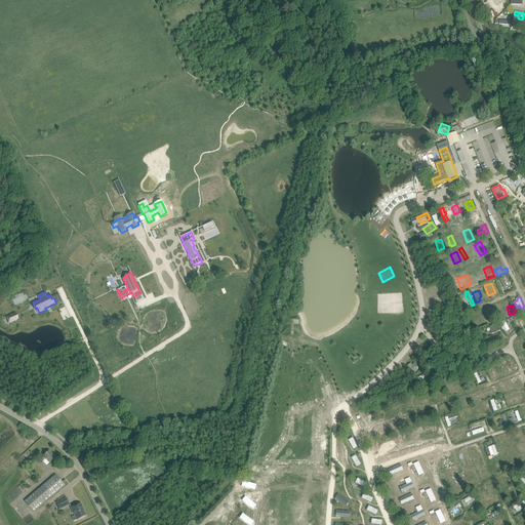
[(417,306),(407,310),(409,315),(419,311),(417,306)]
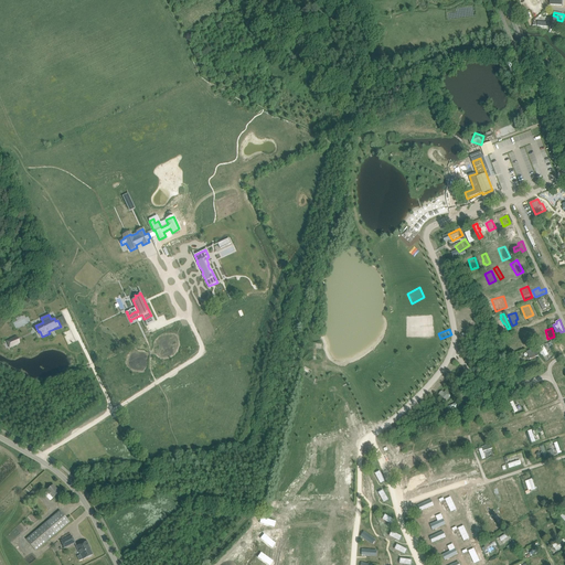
[(530,331),(524,334),(528,345),(534,342),(530,331)]
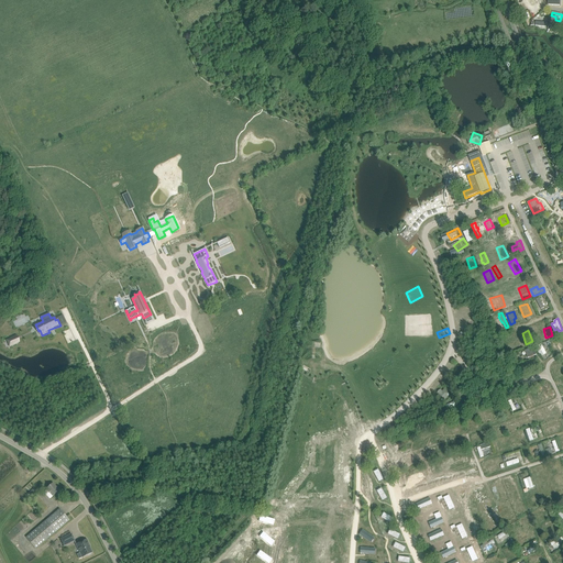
[(407,346),(412,344),(408,333),(403,335),(407,346)]
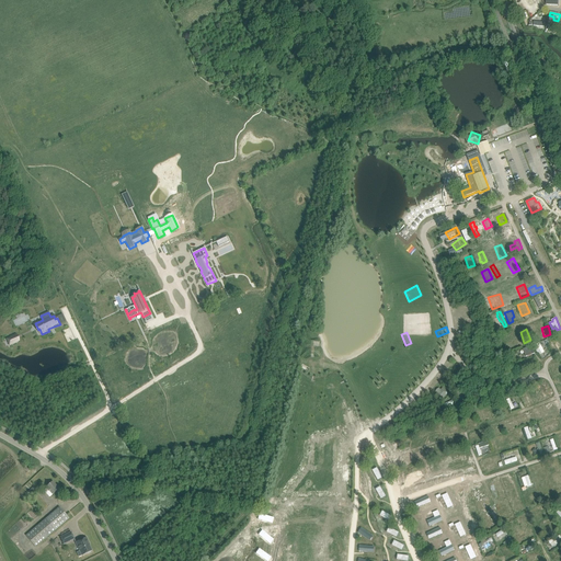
[(508,350),(519,345),(517,339),(505,343),(508,350)]
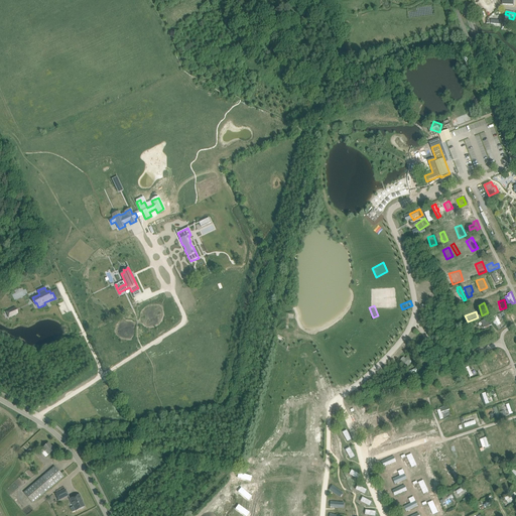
[(491,317),(496,327),(501,324),(496,314),(491,317)]
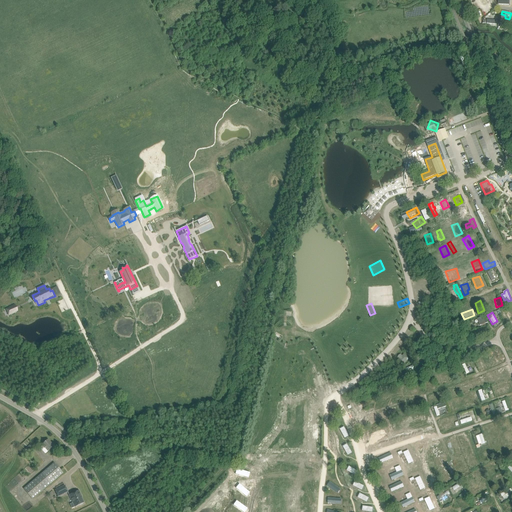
[(478,318),(480,326),(488,323),(486,315),(478,318)]
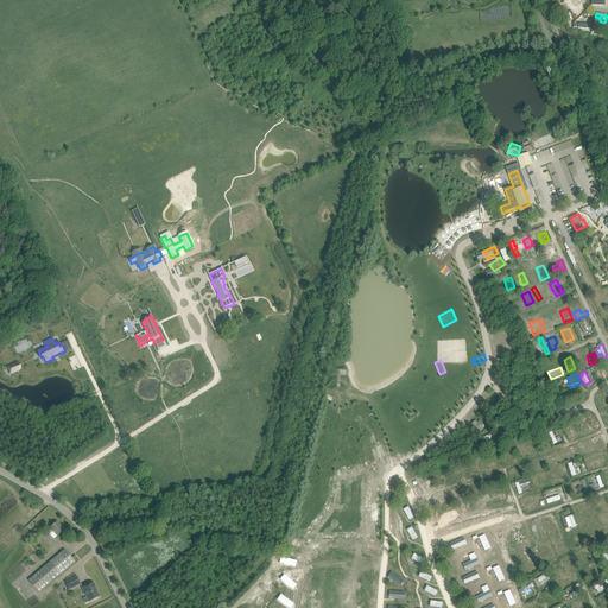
[(571,441),(576,438),(575,436),(577,435),(572,426),(565,430),(571,441)]
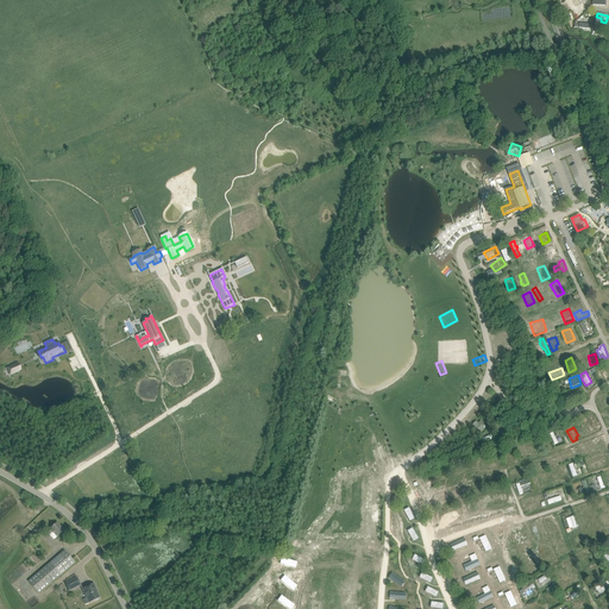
[(604,439),(596,443),(600,450),(607,447),(604,439)]
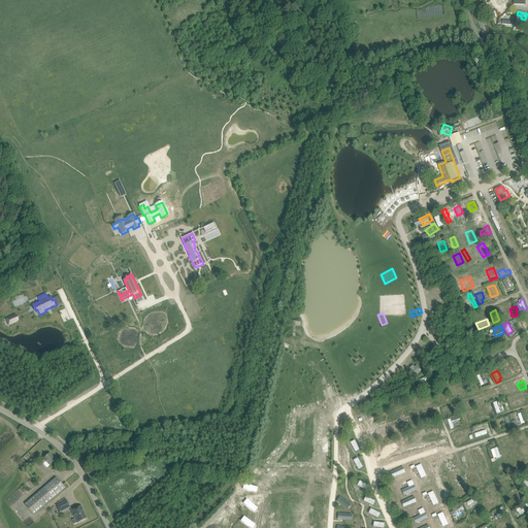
[(507,394),(515,392),(510,382),(503,385),(507,394)]
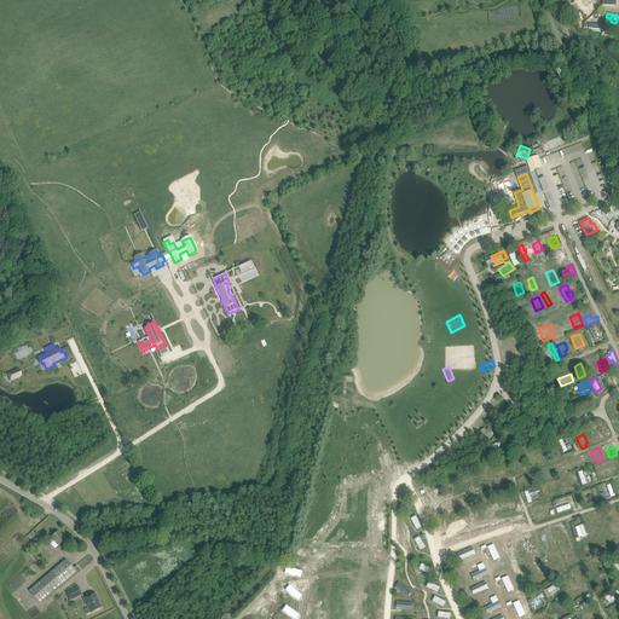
[(614,461),(599,466),(601,473),(617,468),(614,461)]
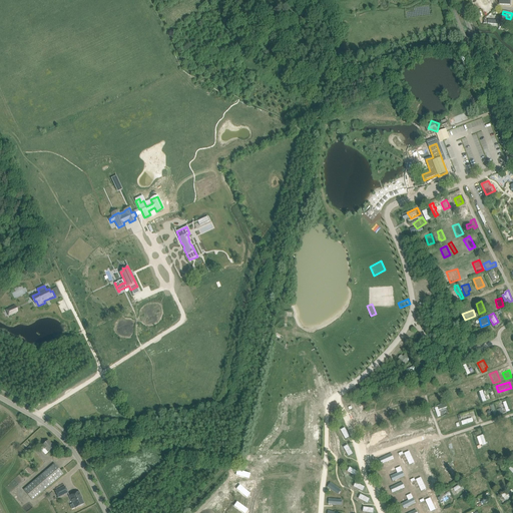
[(401,388),(405,397),(411,395),(407,386),(401,388)]
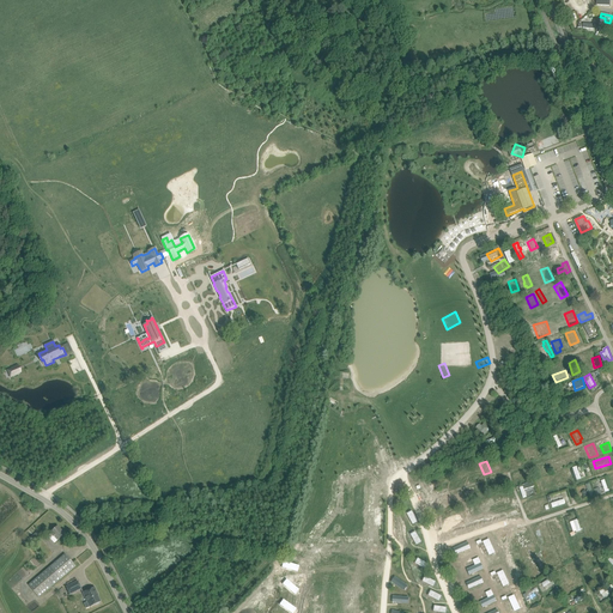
[(565,485),(571,483),(566,471),(560,473),(565,485)]
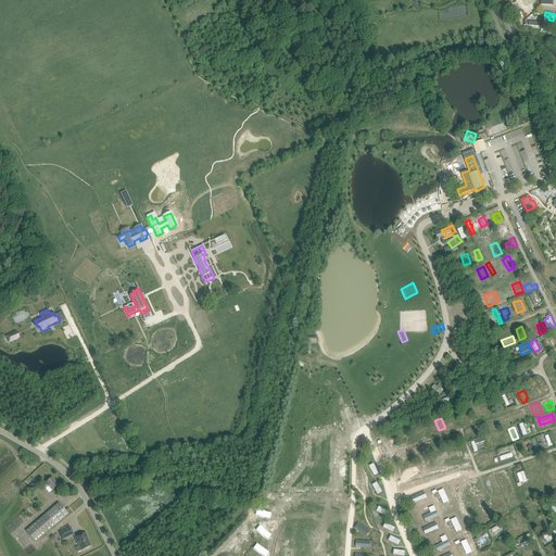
[(399,433),(401,439),(412,436),(409,429),(399,433)]
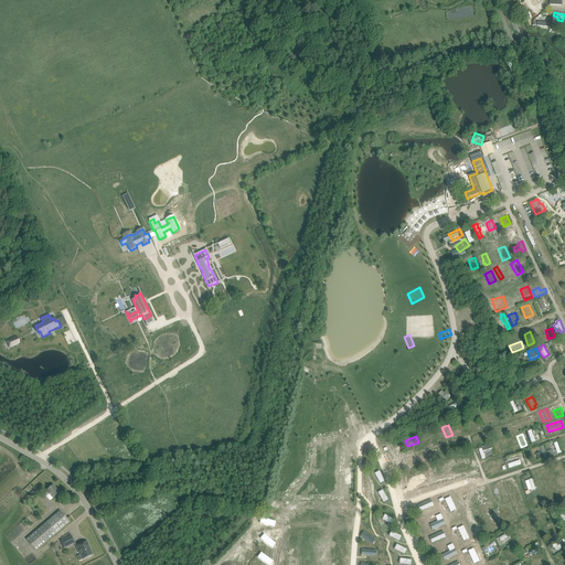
[(475,440),(477,446),(488,443),(487,437),(475,440)]
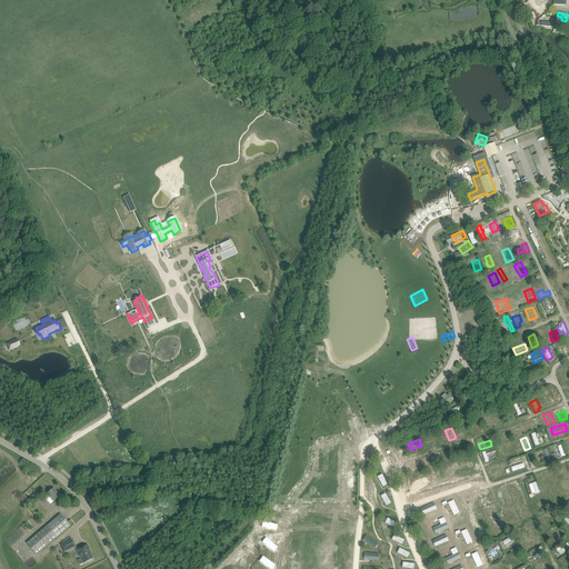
[(503,456),(513,452),(509,442),(501,445),(502,449),(501,449),(503,456)]
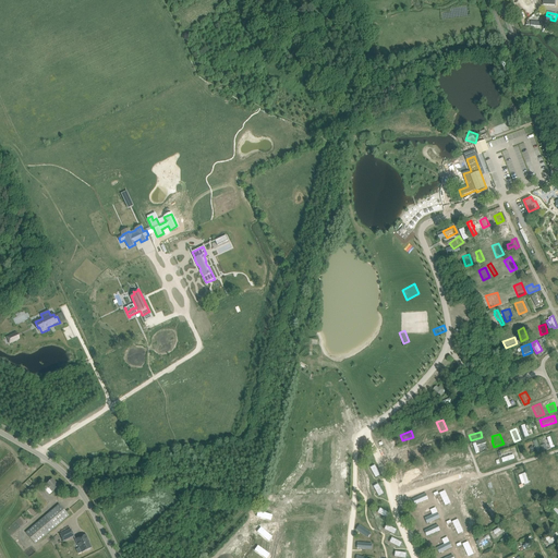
[(425,445),(426,452),(434,451),(433,443),(425,445)]
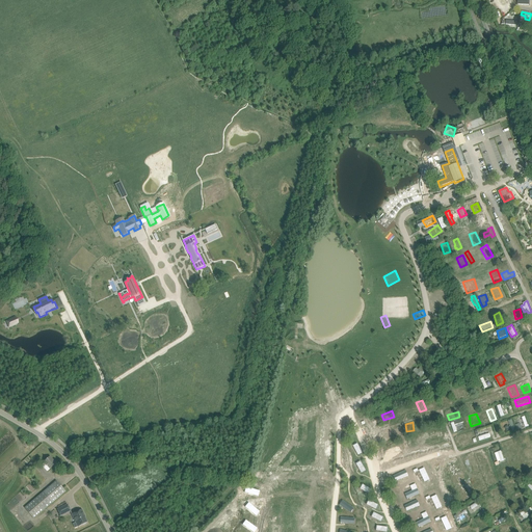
[(397,437),(403,435),(400,426),(394,428),(397,437)]
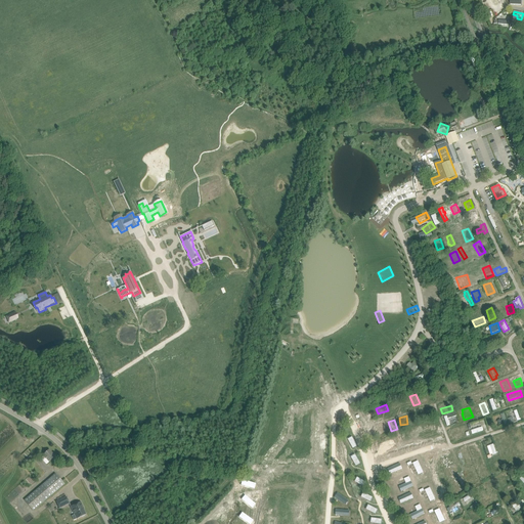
[(374,427),(377,436),(384,434),(382,425),(374,427)]
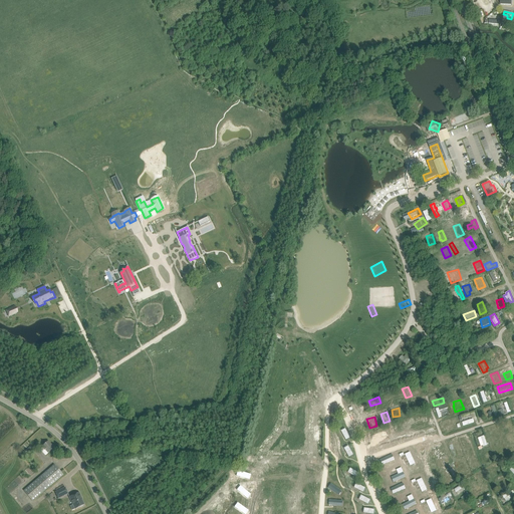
[(454,429),(462,427),(458,417),(451,419),(454,429)]
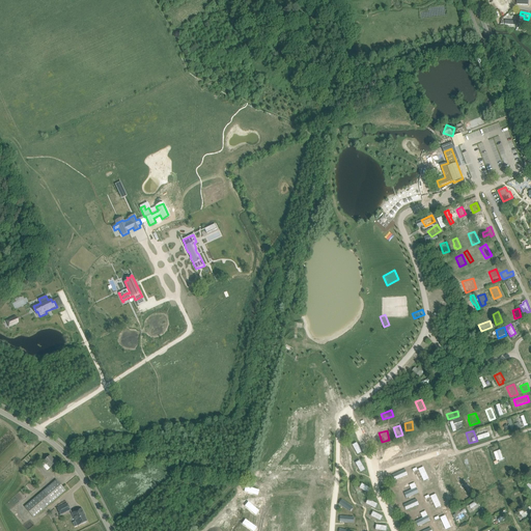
[(401,449),(408,447),(404,440),(398,443),(401,449)]
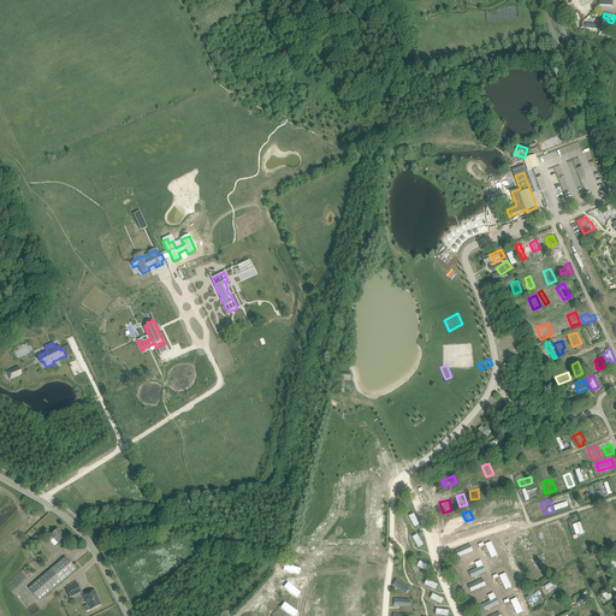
[(458,513),(446,519),(449,522),(461,517),(458,513)]
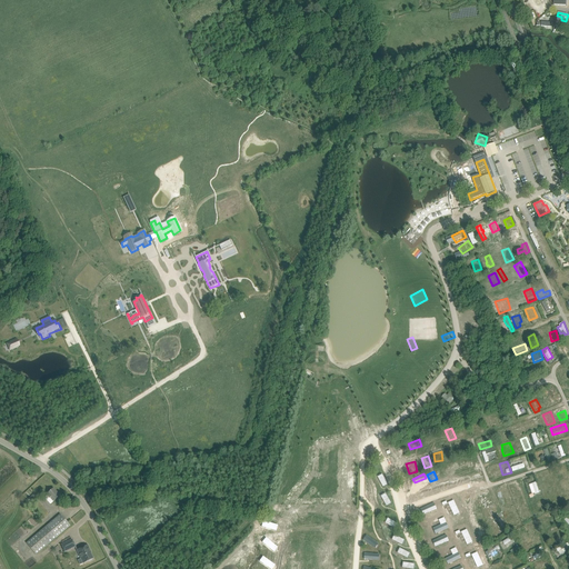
[(470,477),(472,485),(485,481),(483,473),(470,477)]
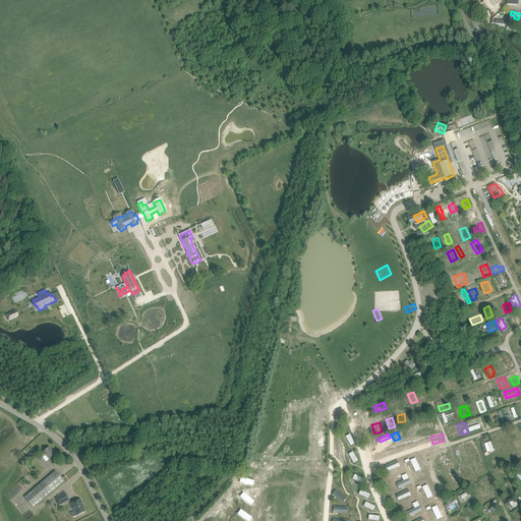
[(350,435),(346,437),(351,446),(355,444),(350,435)]
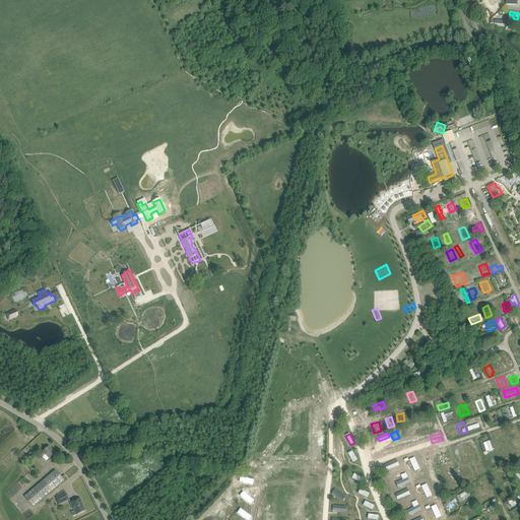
[(425,436),(418,438),(421,447),(428,444),(425,436)]
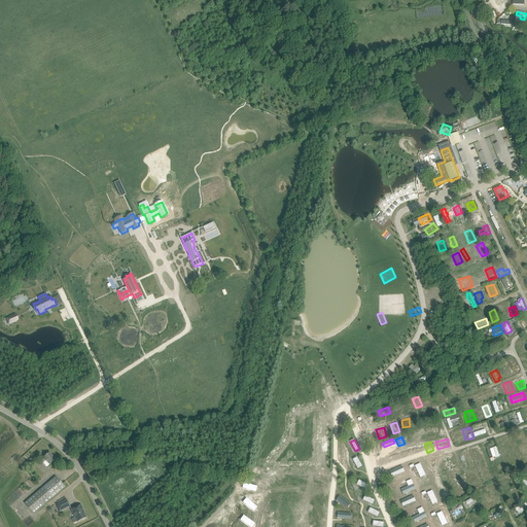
[(475,461),(482,459),(481,453),(482,452),(481,449),(483,449),(481,444),(472,446),(473,449),(471,449),(475,461)]
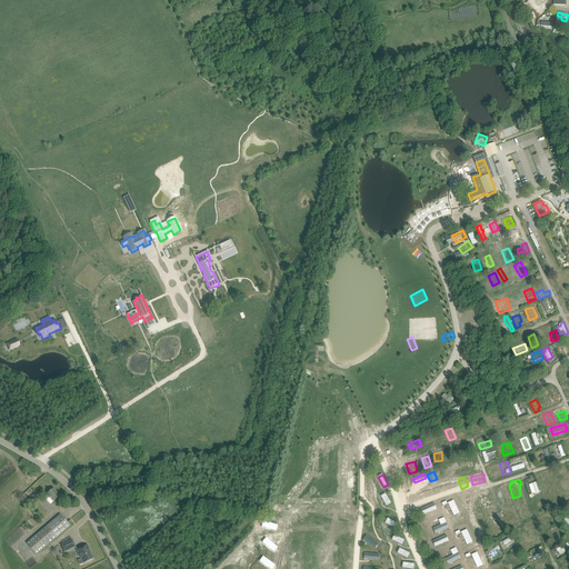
[(536,481),(529,483),(532,493),(533,492),(539,491),(536,481)]
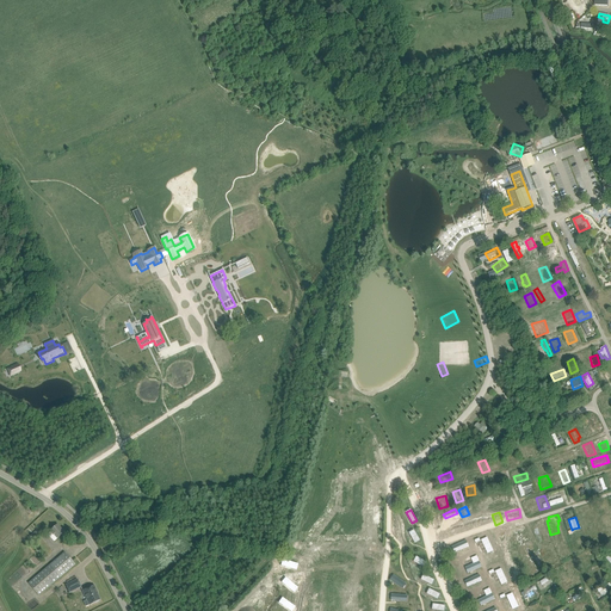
[(587,535),(594,532),(590,519),(582,522),(587,535)]
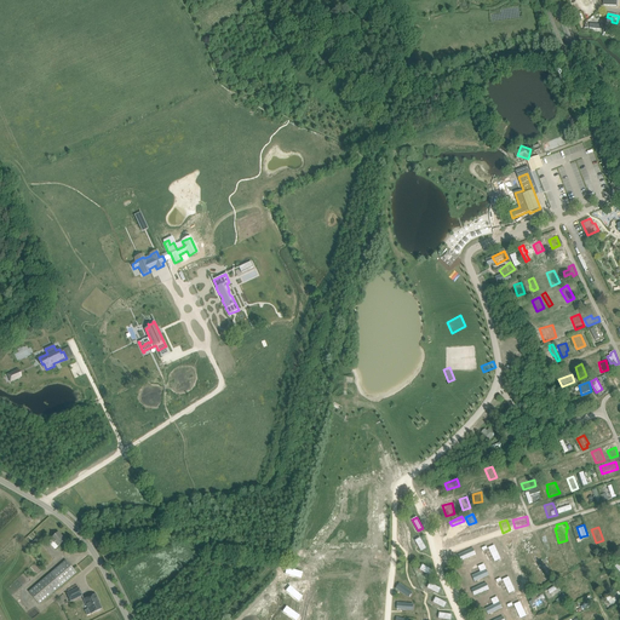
[(472,530),(476,543),(483,539),(480,528),(472,530)]
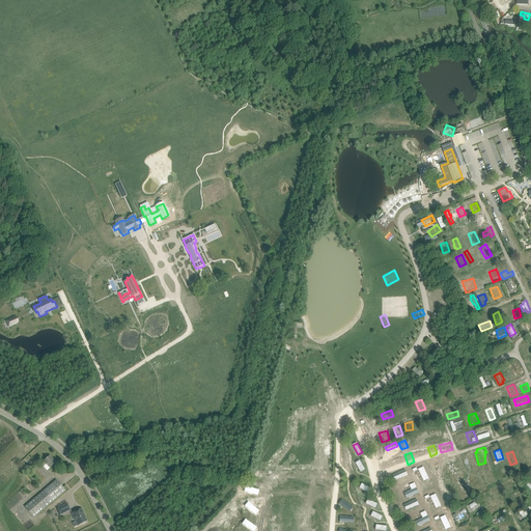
[(43,462),(44,463),(42,465),(47,471),(50,468),(56,463),(50,455),(43,462)]
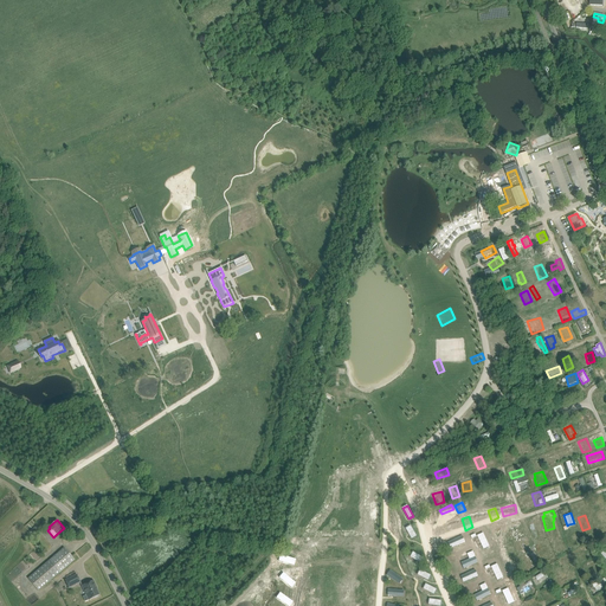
[(533,532),(542,528),(540,521),(530,524),(533,532)]
